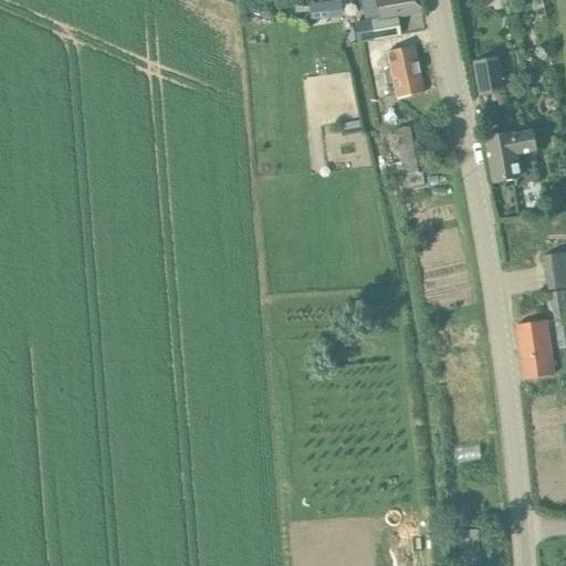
[(339,0),(310,4),(312,19),(327,18),(341,16),(339,0)]
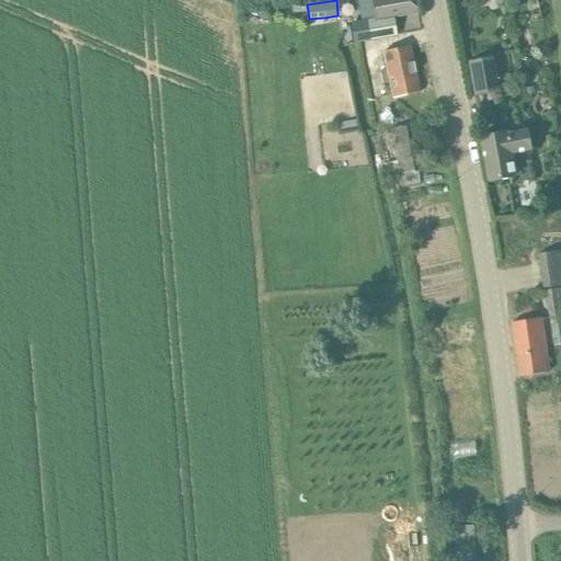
[(370,0),(374,20),(388,18),(388,16),(416,12),(414,0),(370,0)]
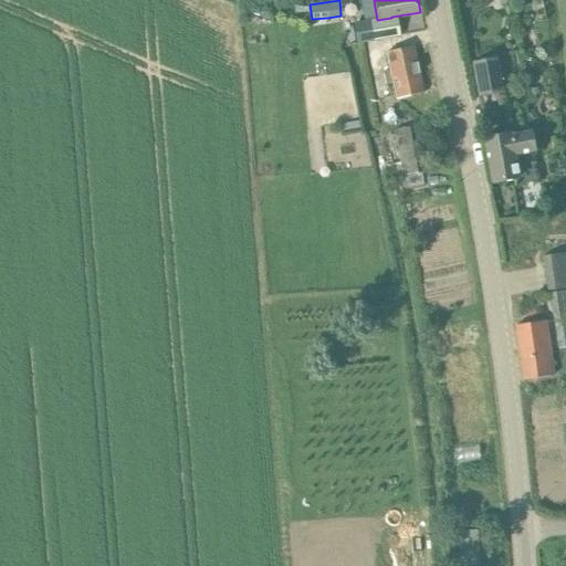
[(373,21),(354,25),(358,42),(377,38),(373,21)]
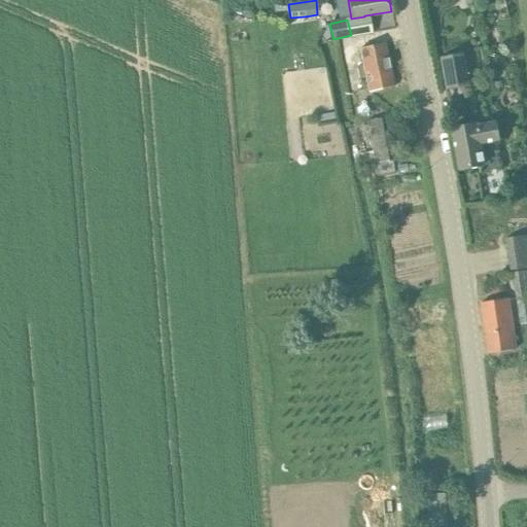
[(371,92),(375,91),(394,86),(385,43),(361,48),(364,65),(358,66),(362,83),(369,82),(371,92)]
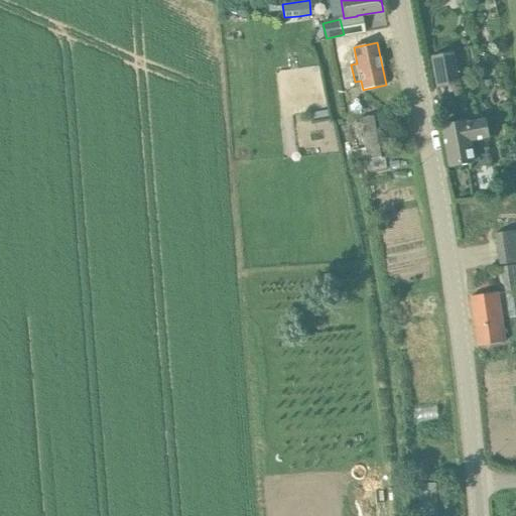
[(453,53),(450,53),(430,57),(436,87),(459,83),(453,53)]
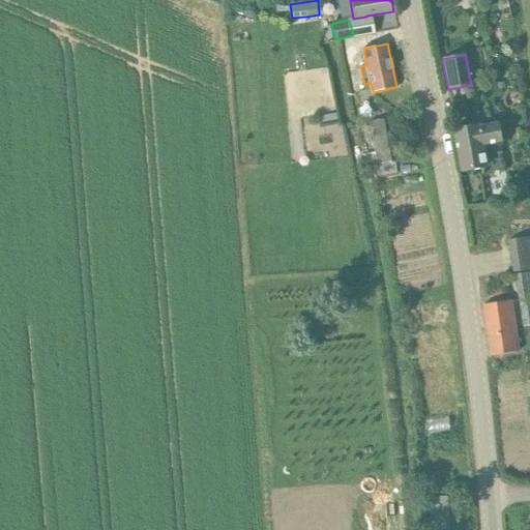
[(370,121),(376,152),(360,155),(363,167),(378,164),(378,165),(395,162),(387,118),(370,121)]
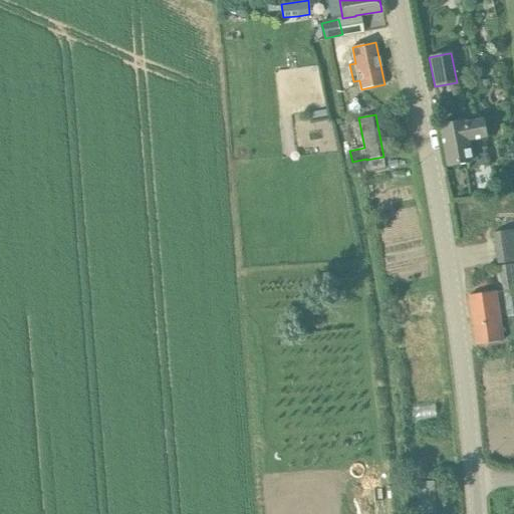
[(483,118),(459,122),(440,126),(447,166),(472,162),(468,141),(486,137),(483,118)]
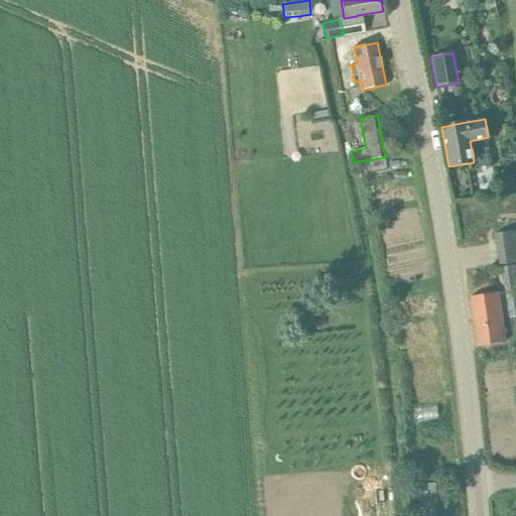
[(385,157),(368,161),(370,171),(387,168),(385,157)]
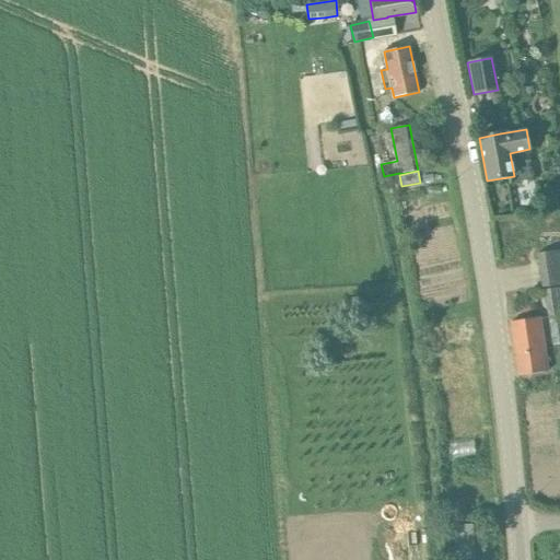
[(559,283),(559,270),(557,251),(537,254),(541,287),(559,283)]
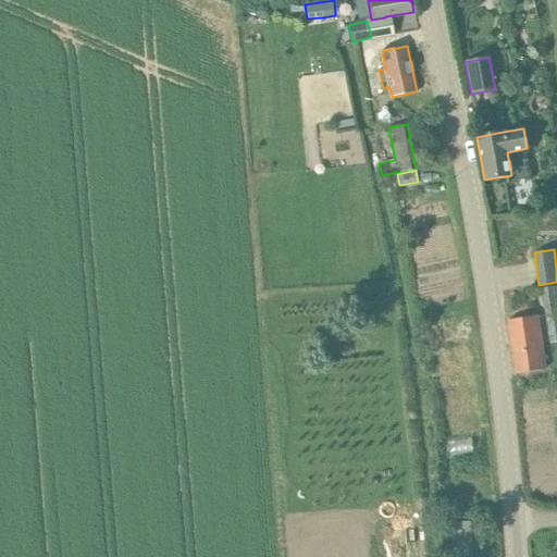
[(556,285),(541,288),(545,316),(556,313),(556,285)]
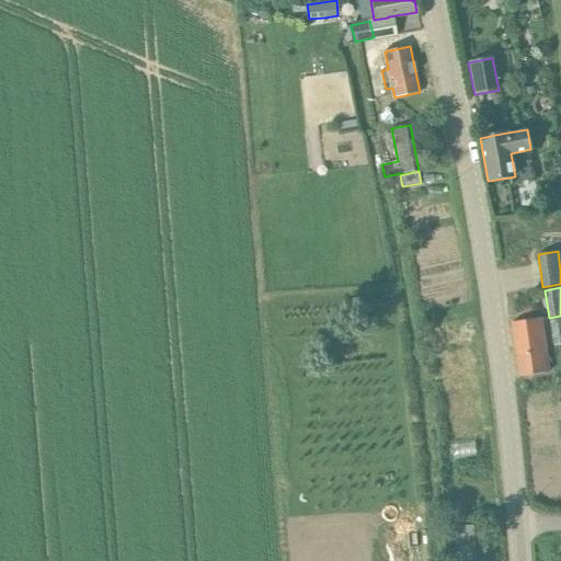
[(560,316),(549,318),(552,345),(560,344),(560,316)]
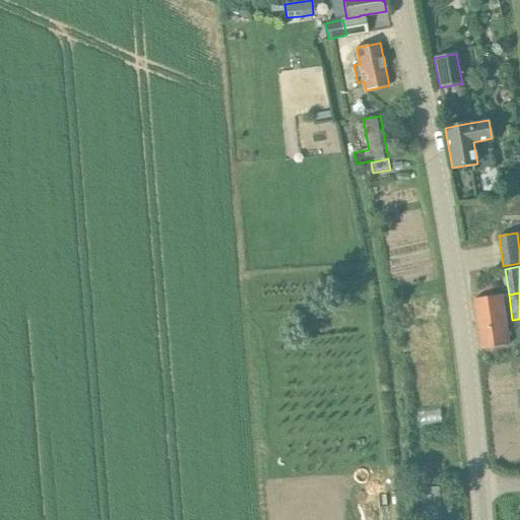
[(501,295),(495,296),(474,299),(481,348),(508,345),(501,295)]
